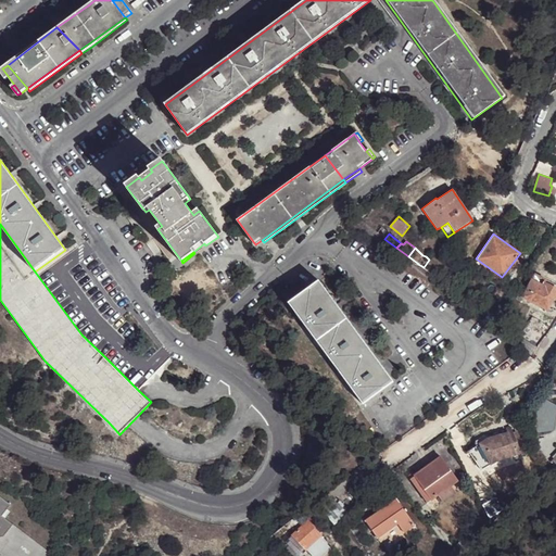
[(429,260),(424,267),(429,270),(434,264),(429,260)]
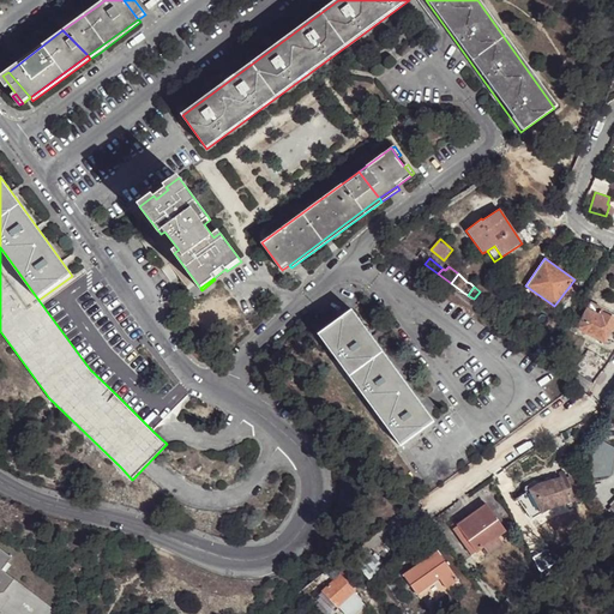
[(590,300),(588,306),(601,312),(603,307),(590,300)]
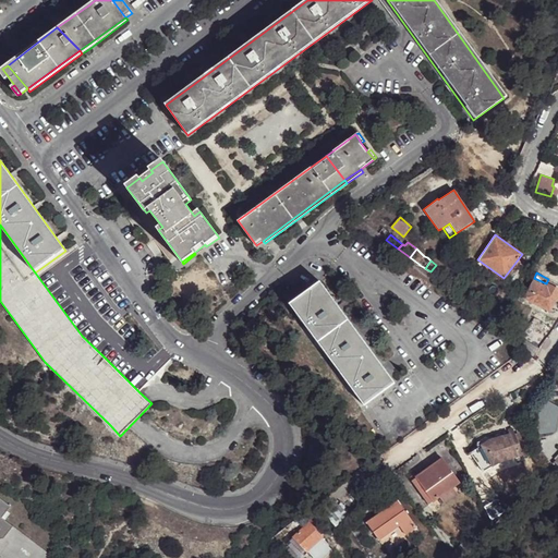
[(557,289),(546,283),(534,278),(523,298),(549,311),(557,293),(557,289)]
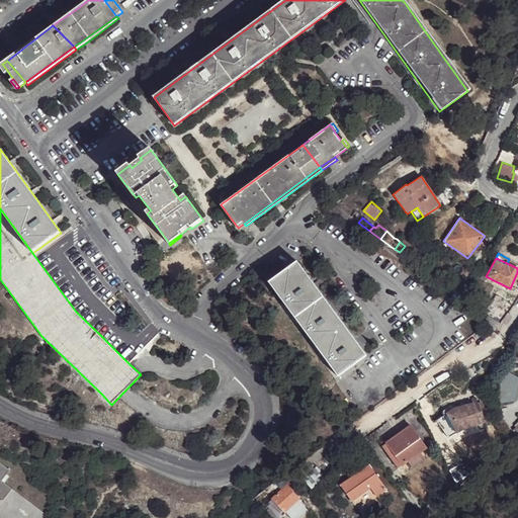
[(364,355),(292,263),(265,285),(337,377),(364,355)]
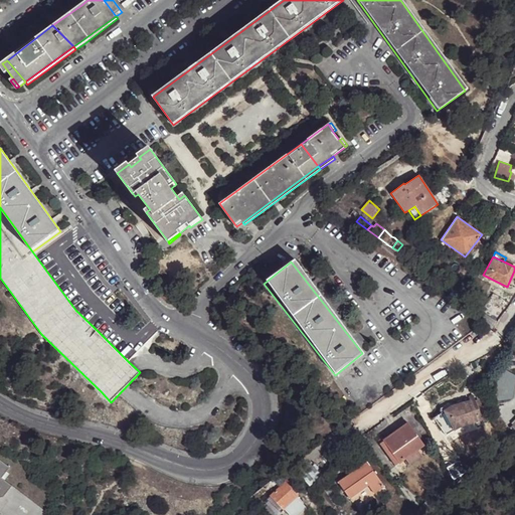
[(451,287),(445,296),(451,301),(452,300),(457,292),(451,287)]
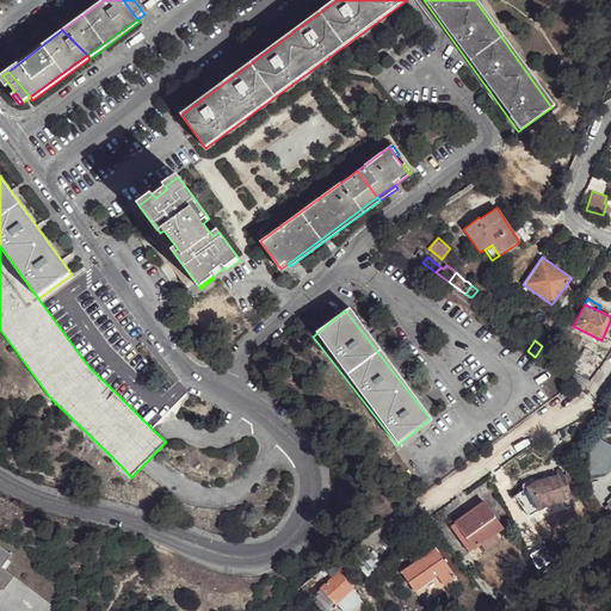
[(548,349),(542,346),(536,356),(541,358),(548,349)]
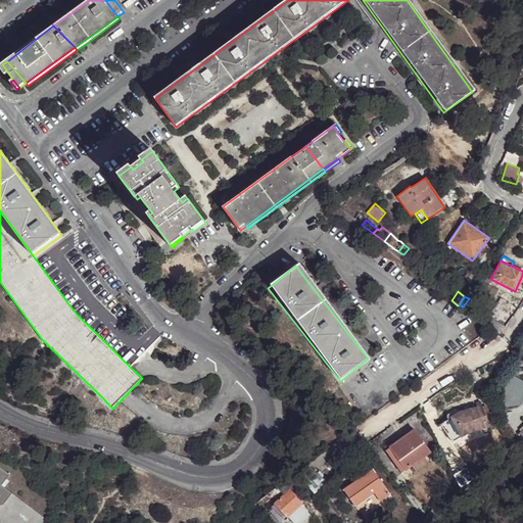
[(496,332),(502,326),(490,318),(485,324),(496,332)]
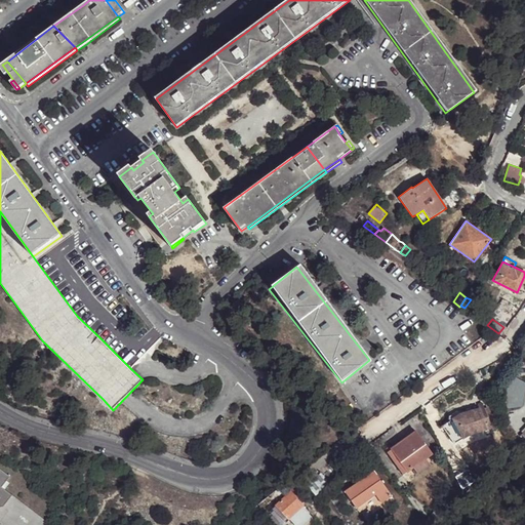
[(524,379),(517,375),(512,384),(510,392),(510,408),(524,406),(524,379)]
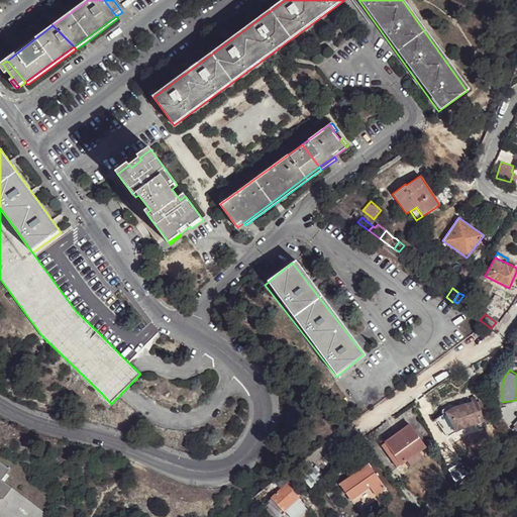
[(481,415),(476,402),(474,396),(469,398),(470,402),(472,401),(478,416),(481,415)]
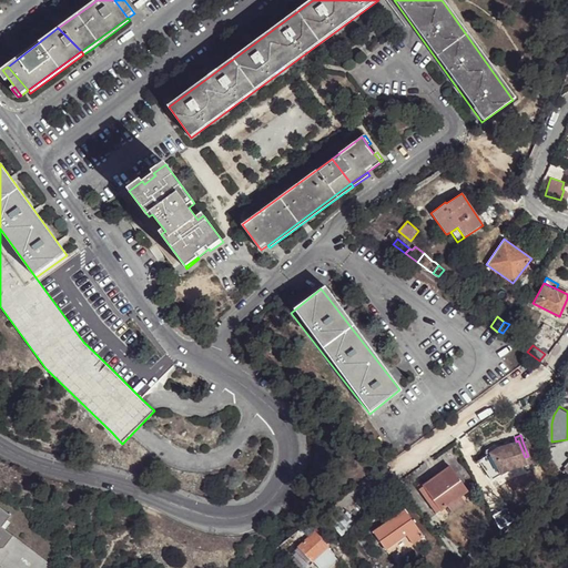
[(526,439),(523,442),(528,456),(525,457),(527,464),(534,460),(526,439)]
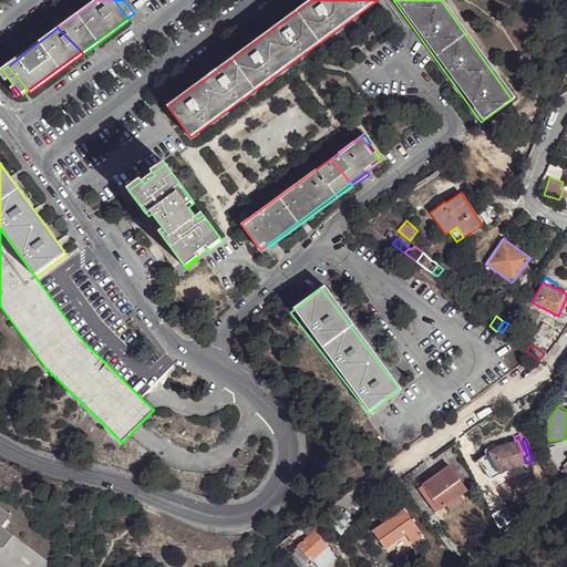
[(526,463),(524,456),(517,440),(515,441),(495,447),(488,452),(498,473),(505,467),(526,463)]
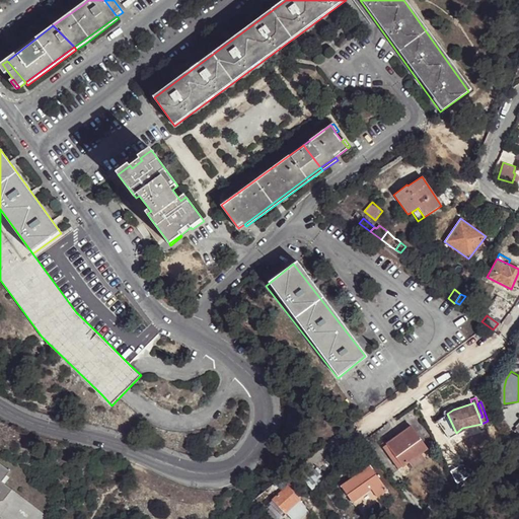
[(436,420),(447,438),(456,433),(447,414),(436,420)]
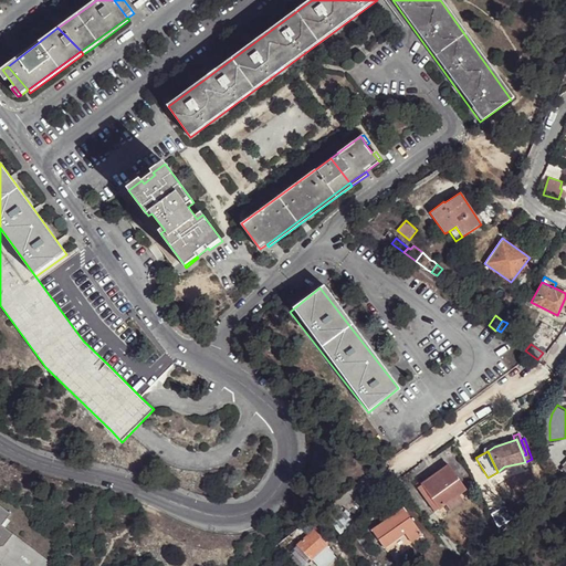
[(447,502),(456,495),(465,489),(448,465),(430,478),(420,483),(421,484),(439,509),(447,502)]
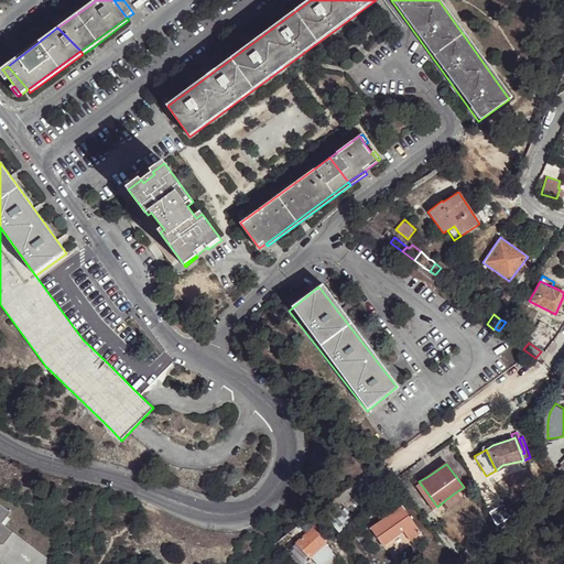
[(507,473),(502,465),(496,470),(486,476),(491,483),(507,473)]
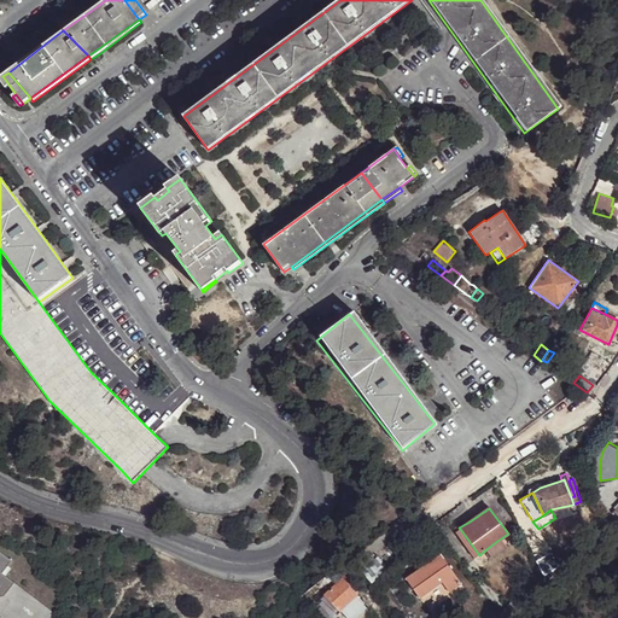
[(459,528),(470,522),(466,519),(453,529),(455,532),(460,529),(459,528)]
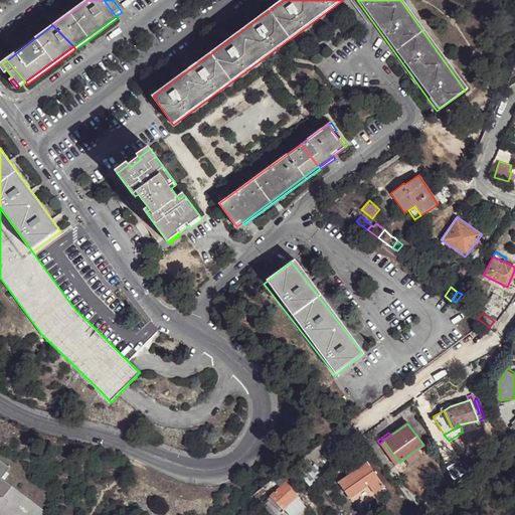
[(394,465),(399,463),(383,441),(379,444),(394,465)]
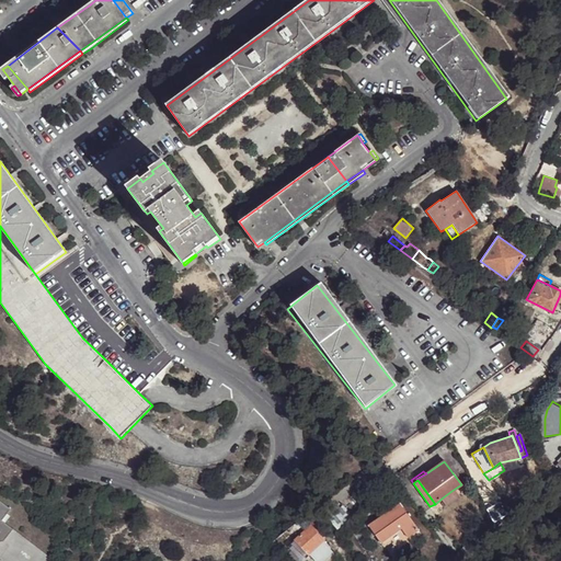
[(457,499),(451,491),(443,497),(448,505),(457,499)]
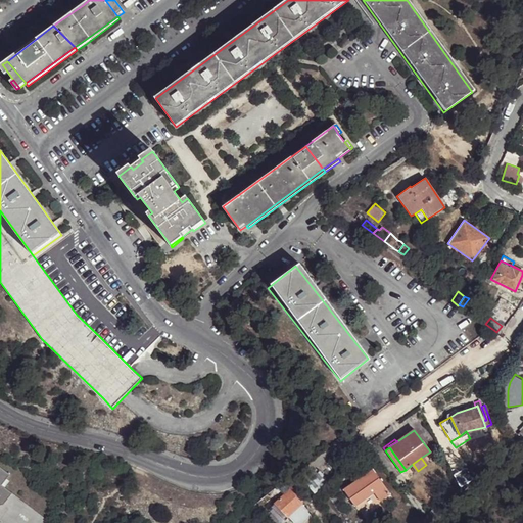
[(466,464),(453,471),(459,484),(473,476),(466,464)]
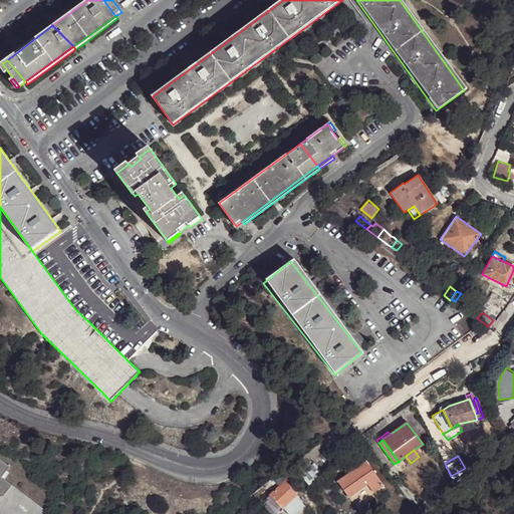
[(0,495),(5,495),(14,484),(3,476),(11,466),(1,458),(0,458),(0,495)]
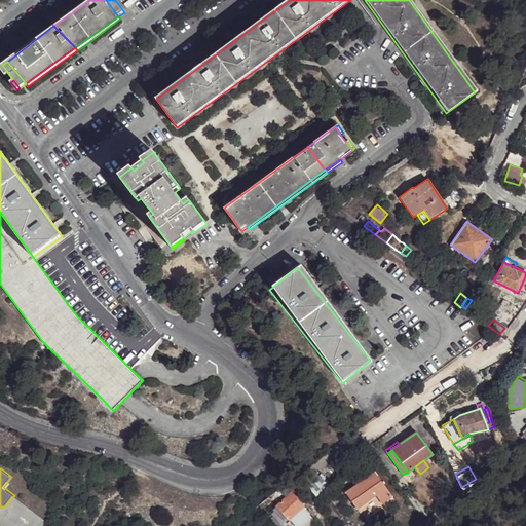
[(368,477),(365,480),(345,493),(358,510),(377,496),(380,500),(383,503),(392,497),(375,472),(368,477)]
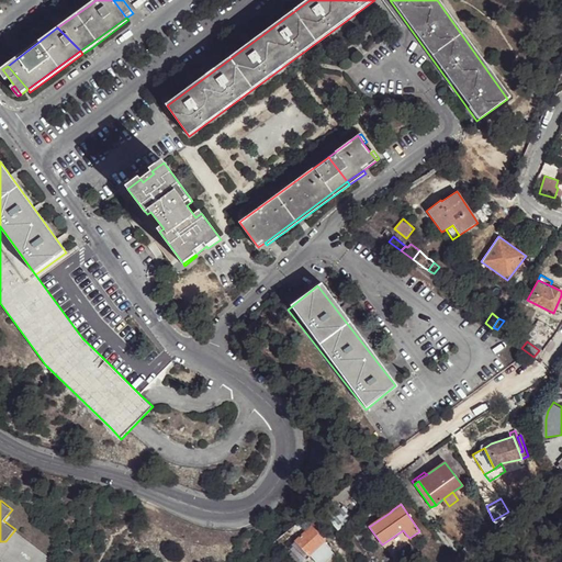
[(336,529),(343,525),(335,513),(327,518),(336,529)]
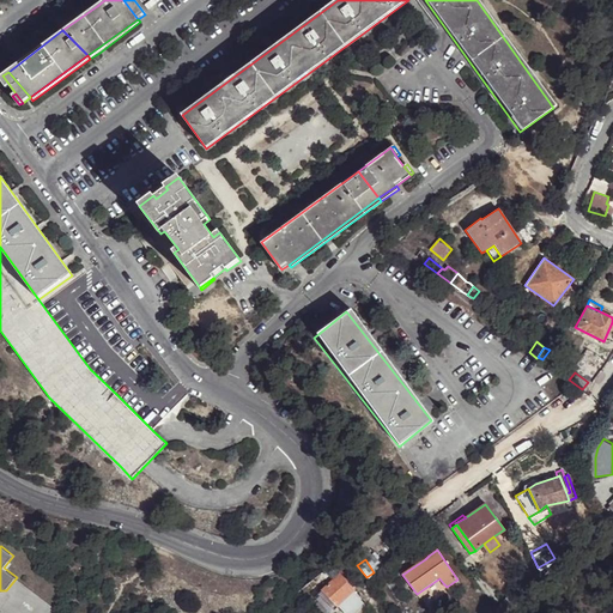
[(328,575),(333,580),(339,574),(341,571),(337,568),(335,566),(327,575),(328,575)]
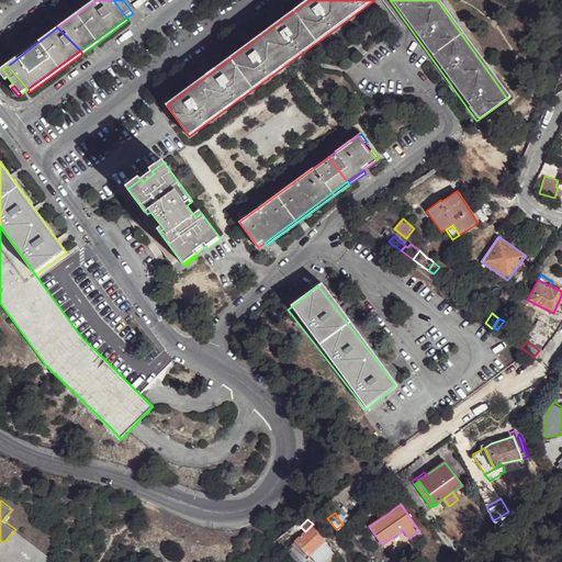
[(311,526),(305,531),(296,541),(308,554),(321,542),(324,539),(311,526)]
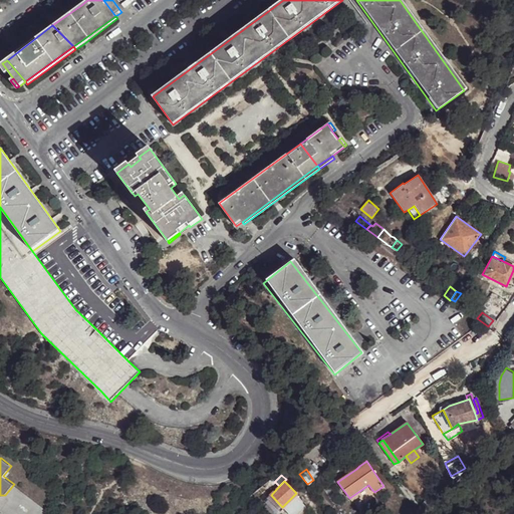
[(368,485),(349,498),(352,502),(371,489),(368,485)]
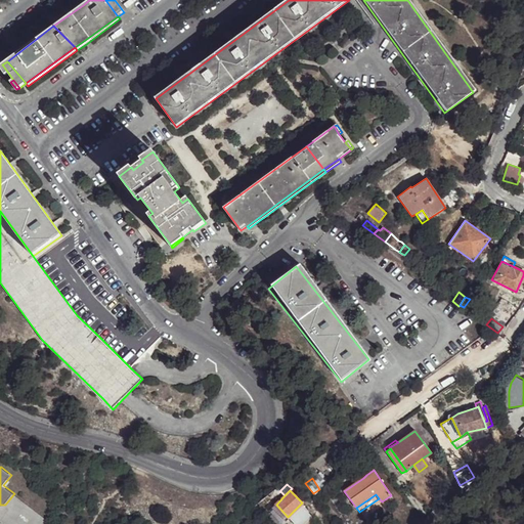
[(288,517),(276,505),(271,510),(282,522),(288,517)]
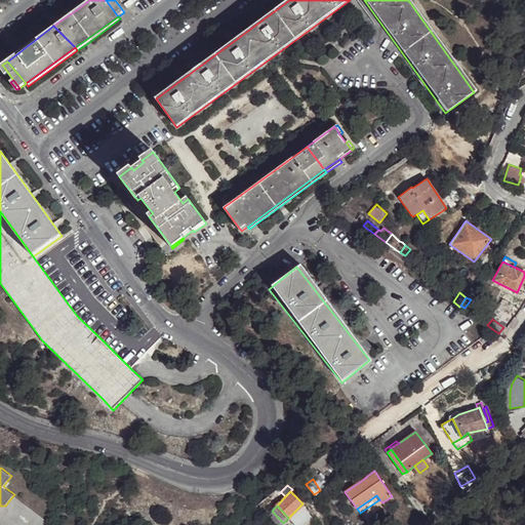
[(428,523),(429,524),(436,524),(443,517),(438,512),(428,523)]
